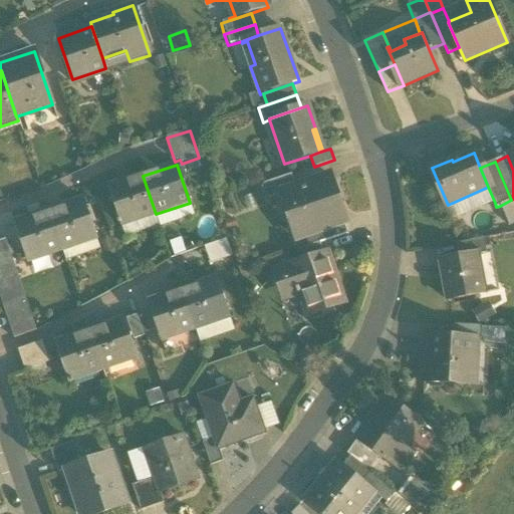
[(263,185),(268,199),(281,195),(280,193),(295,188),(291,175),(263,185)]
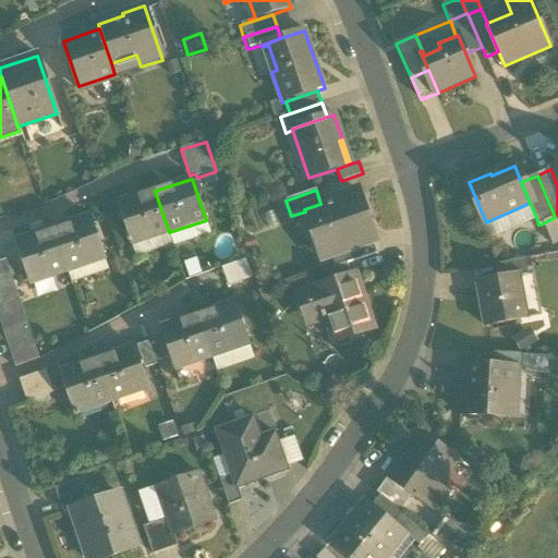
[(118,204),(132,245),(153,238),(169,232),(155,191),(118,204)]
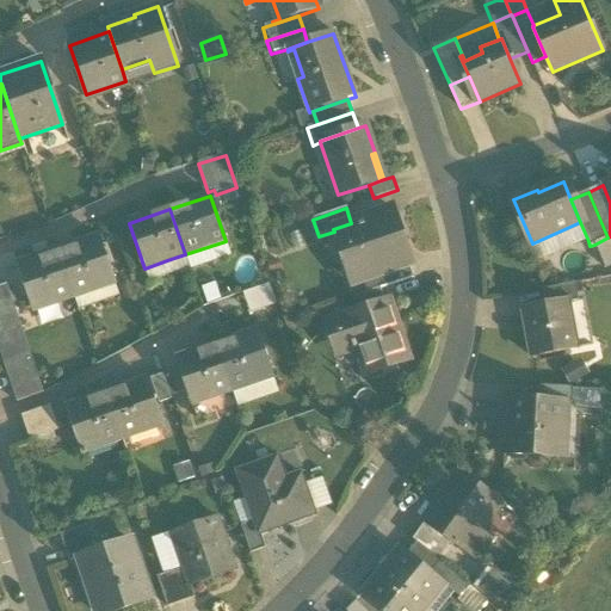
[(353,258),(362,281),(381,275),(408,265),(411,264),(402,238),(399,239),(389,210),(351,223),(333,229),(334,232),(344,260),(353,258)]
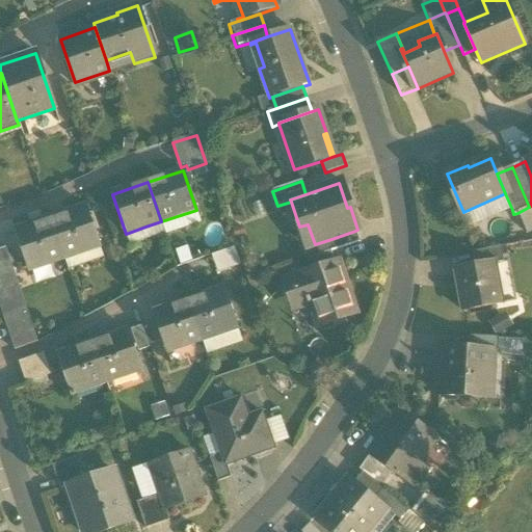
[(505,193),(463,212),(471,228),(512,210),(505,193)]
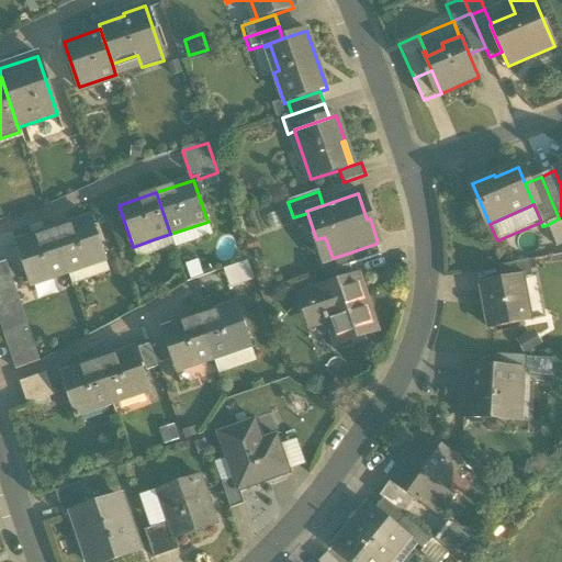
[(561,246),(561,225),(559,218),(547,225),(558,249),(561,246)]
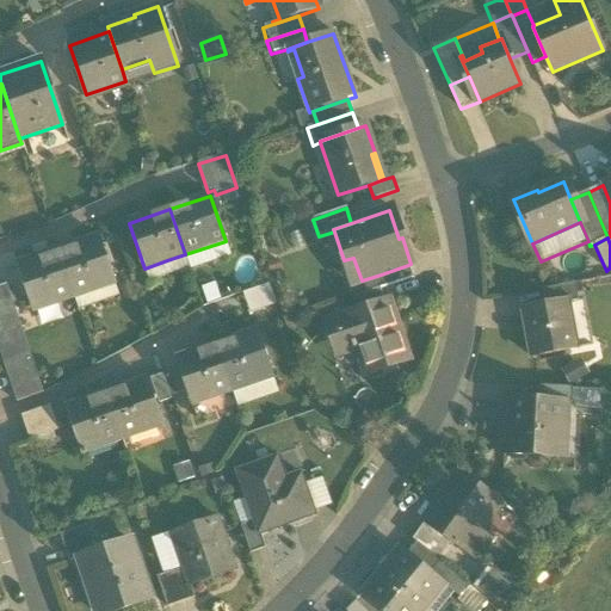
[(98,239),(59,252),(74,297),(113,284),(98,239)]
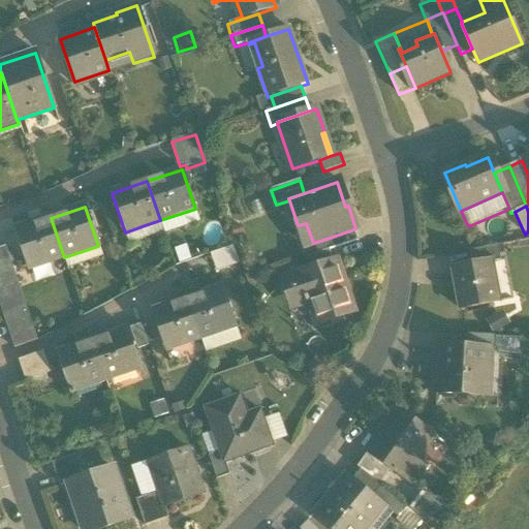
[(199,220),(195,209),(160,220),(164,232),(199,220)]
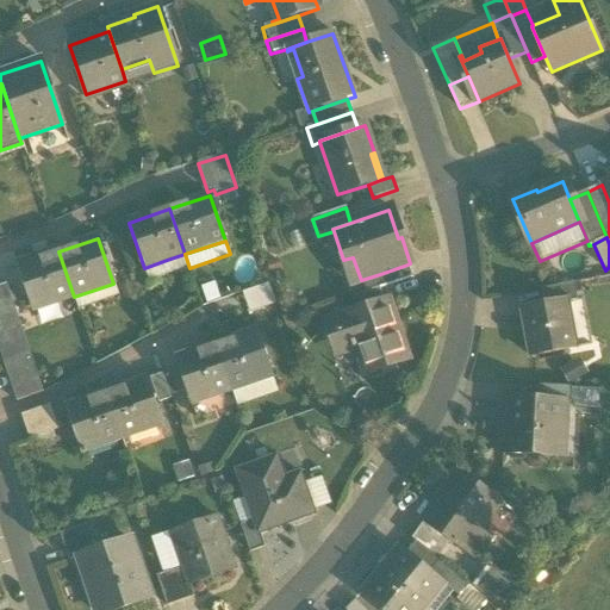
[(32,311),(74,297),(58,251),(17,266),(32,311)]
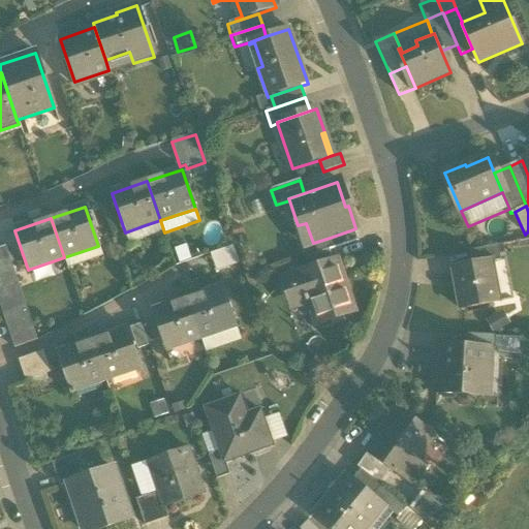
[(145,225),(149,238),(164,232),(160,220),(145,225)]
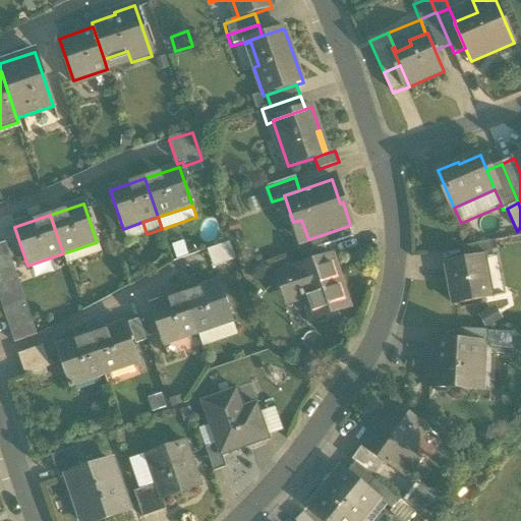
[(300,242),(308,239),(301,220),(293,222),(300,242)]
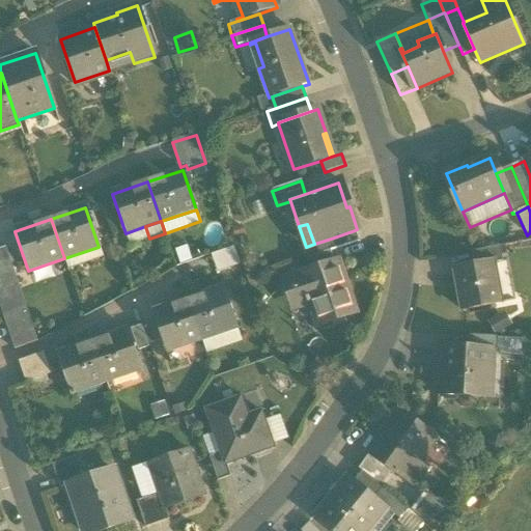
[(149,239),(145,226),(126,233),(130,246),(149,239)]
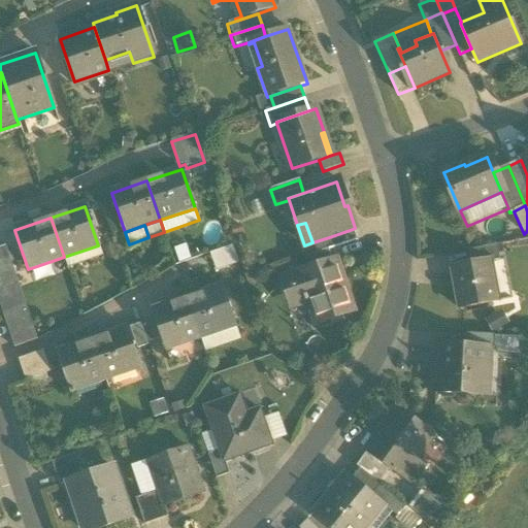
[(325,243),(327,251),(328,251),(357,240),(353,229),(329,237),(330,241),(325,243)]
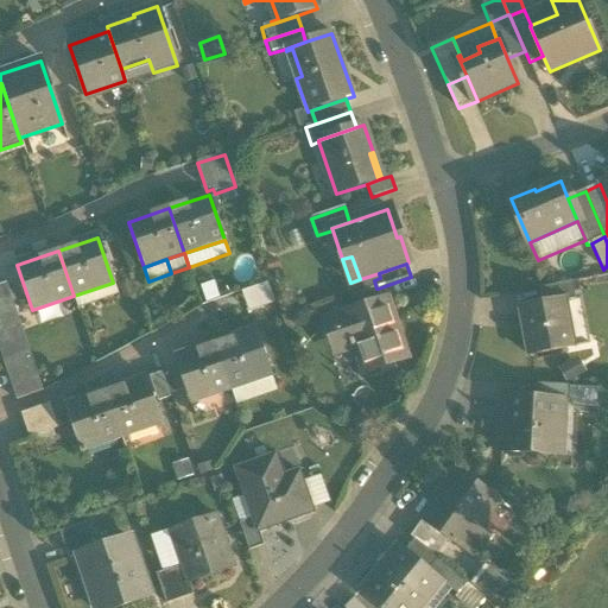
[(113,283),(74,296),(78,310),(118,297),(113,283)]
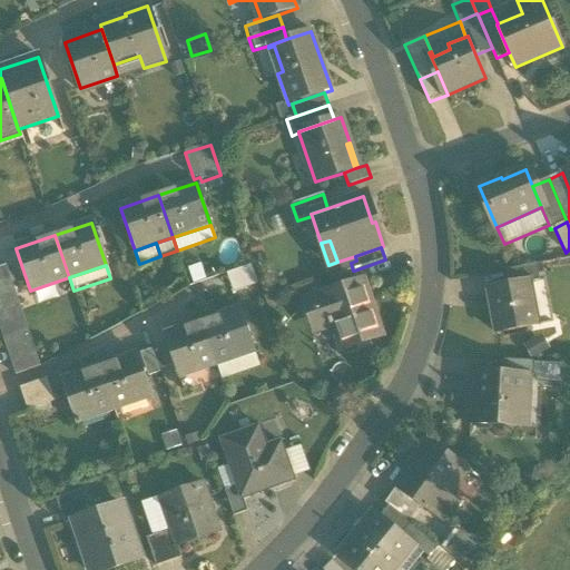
[(188,269),(193,284),(206,281),(202,265),(188,269)]
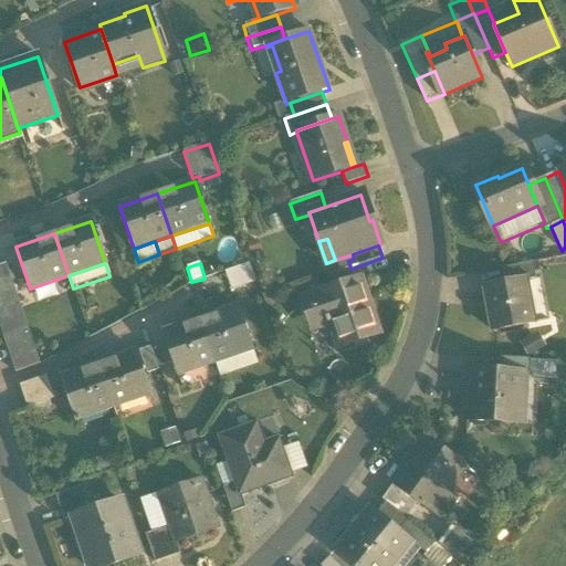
[(502,269),(504,284),(526,280),(526,282),(536,280),(533,263),(502,269)]
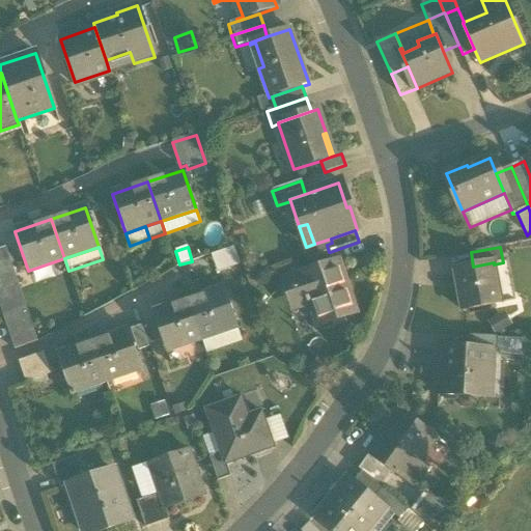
[(0,250),(0,262),(9,260),(5,248),(0,250)]
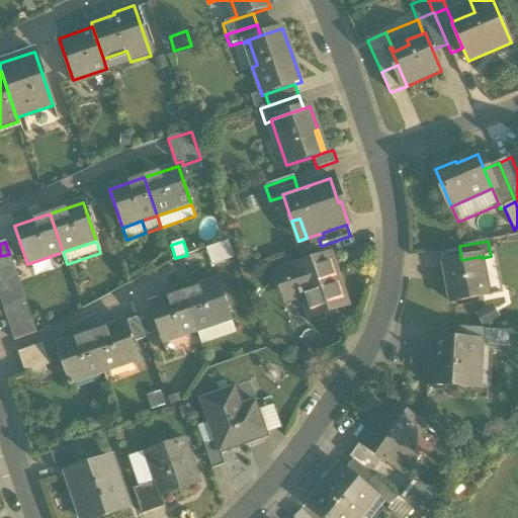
[(229,242),(206,249),(212,267),(235,259),(229,242)]
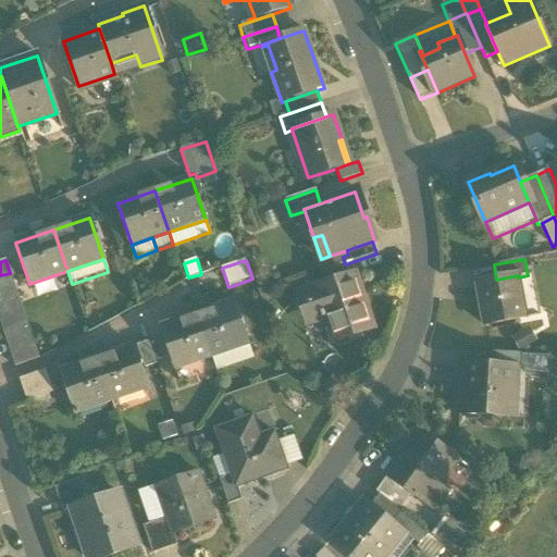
[(350,275),(346,264),(345,264),(321,273),(324,284),(350,275)]
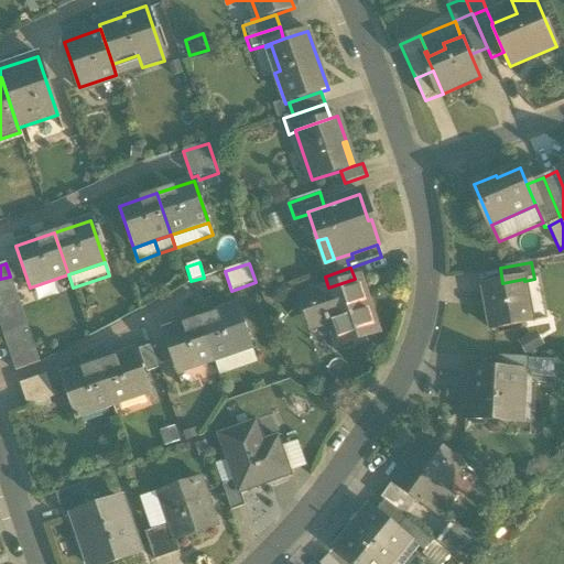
[(0,279),(0,293),(14,289),(10,277),(0,279)]
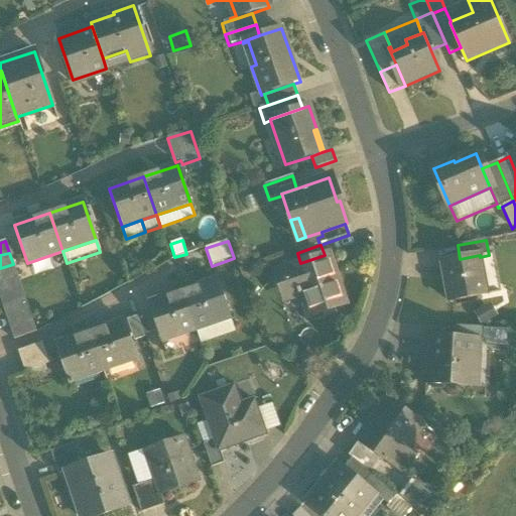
[(298,290),(307,316),(346,303),(336,274),(333,275),(326,254),(325,255),(300,263),(275,272),(283,295),(298,290)]
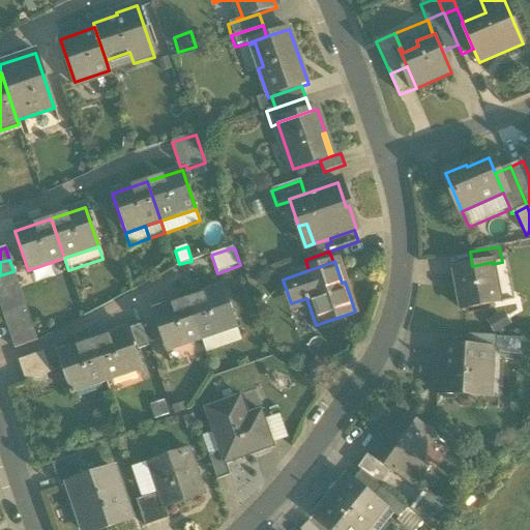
[(452,270),(461,311),(501,303),(500,301),(496,302),(494,288),(498,287),(493,264),(493,262),(472,266),(452,270)]
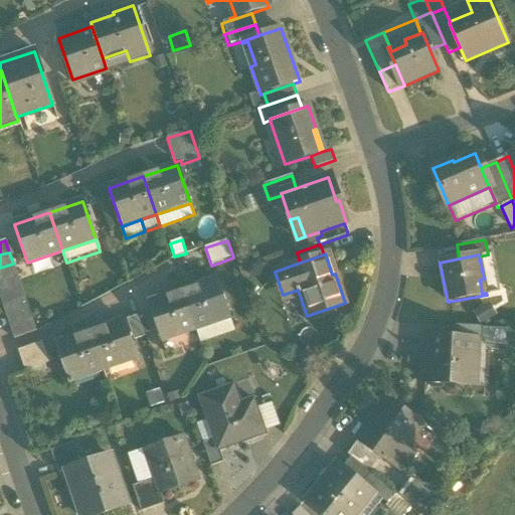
[(0,268),(0,281),(17,275),(13,264),(0,268)]
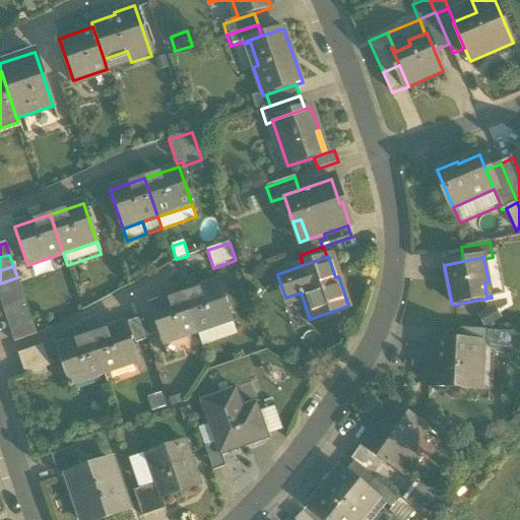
[(0,283),(0,296),(21,289),(17,277),(0,283)]
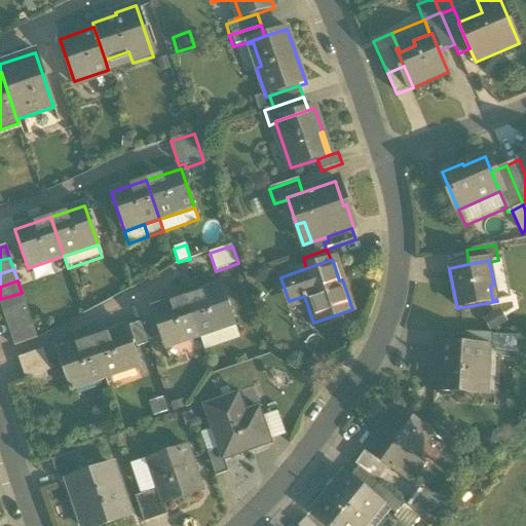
[(221,286),(186,297),(199,338),(234,326),(221,286)]
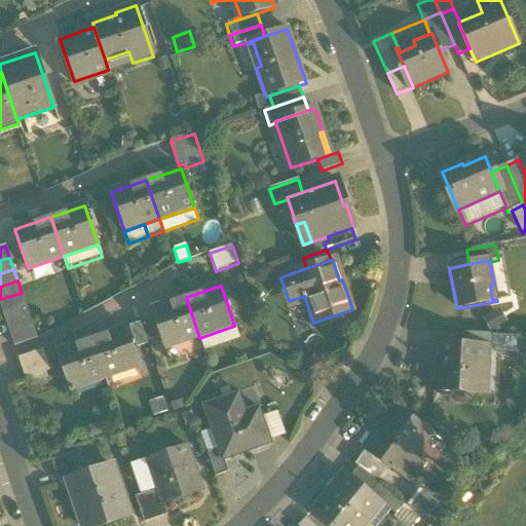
[(0,299),(0,305),(2,312),(26,304),(22,293),(0,299)]
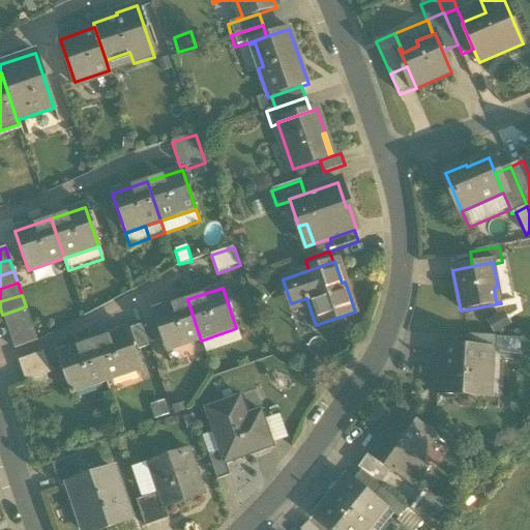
[(166,353),(201,341),(187,299),(152,312),(166,353)]
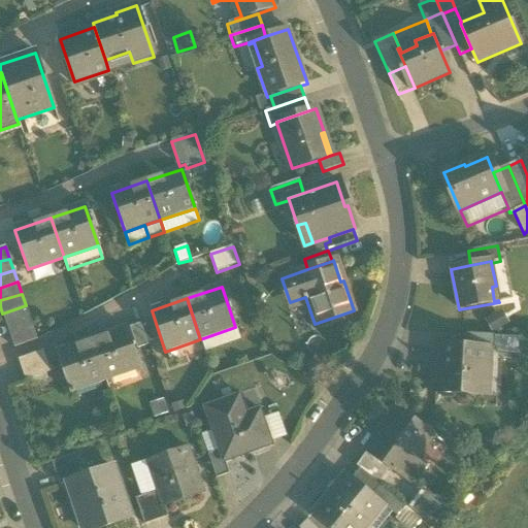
[(2,314),(6,325),(30,317),(26,305),(2,314)]
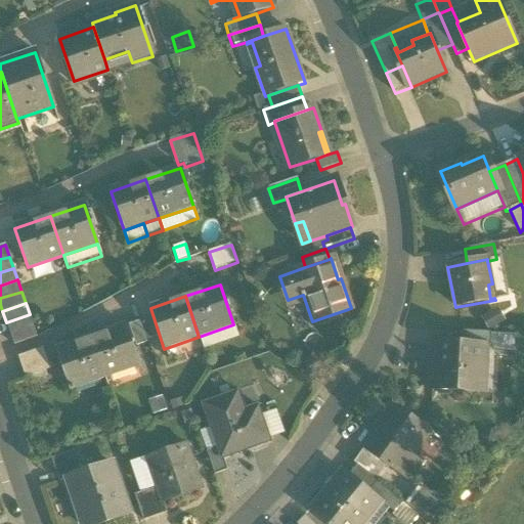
[(506,321),(498,309),(480,318),(488,332),(506,321)]
